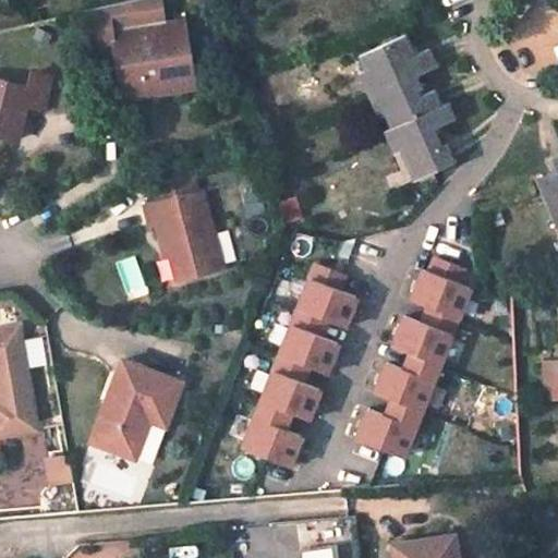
[(131,0),(126,0),(88,9),(96,51),(117,47),(123,81),(136,79),(140,95),(186,86),(184,71),(196,69),(186,16),(167,21),(136,26),(131,0)]
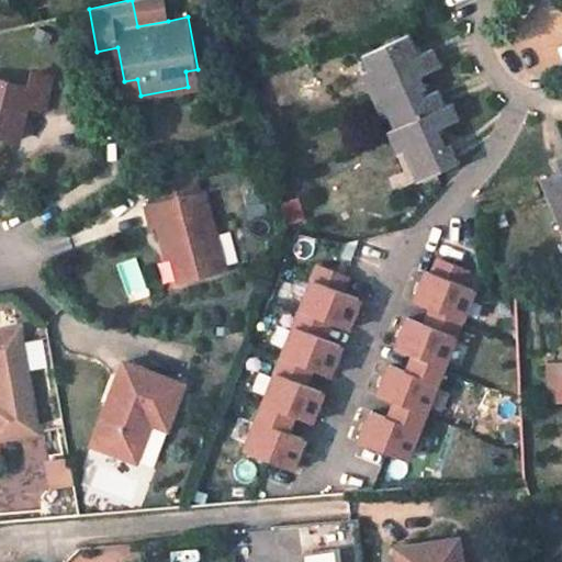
[(168,21),(164,0),(132,0),(137,26),(168,21)]
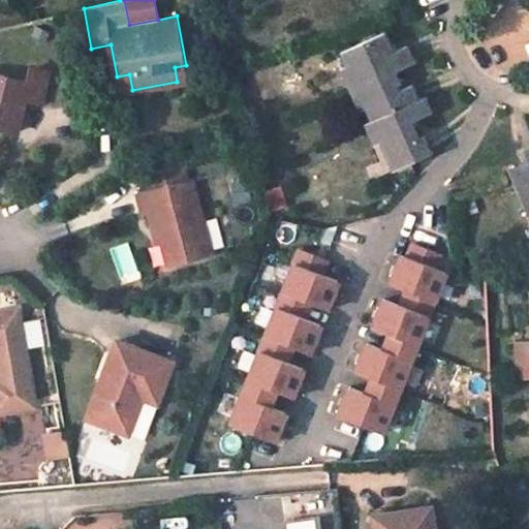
[(392,53),(383,33),(343,53),(347,65),(341,68),(360,110),(366,106),(372,120),(365,123),(374,144),(380,141),(393,169),(407,163),(429,153),(422,137),(417,141),(409,121),(429,113),(422,97),(416,100),(410,86),(396,93),(393,85),(398,82),(393,70),(411,62),(405,47),(392,53)]
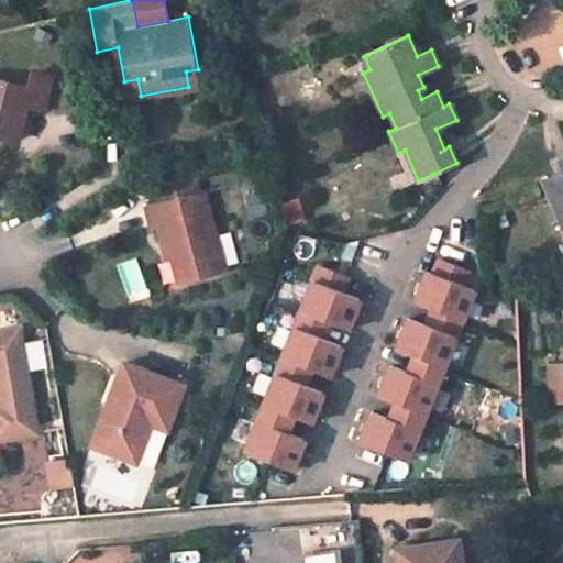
[(0,134),(18,139),(25,103),(43,108),(52,76),(33,72),(30,86),(0,79),(0,134)]
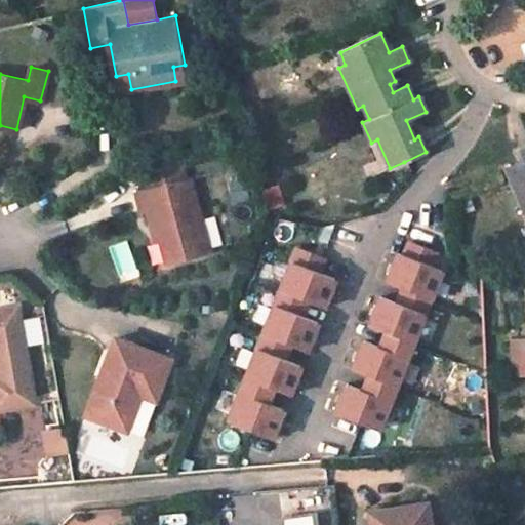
[(524,149),(520,152),(524,163),(524,166),(519,169),(517,164),(505,170),(523,212),(524,210),(524,149)]
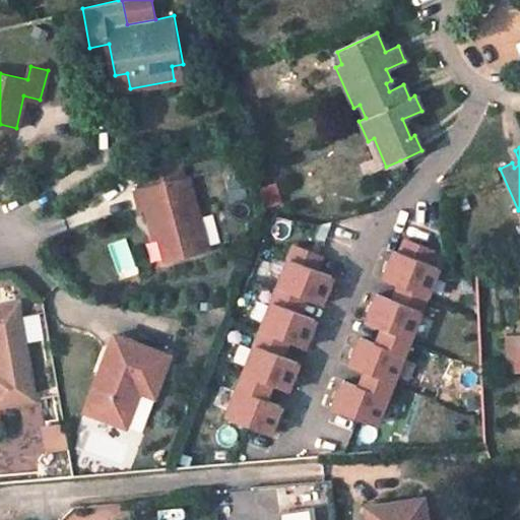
[(181,154),(140,166),(145,184),(135,186),(140,204),(145,203),(149,219),(157,217),(161,233),(168,231),(175,255),(210,245),(190,172),(186,173),(181,154)]
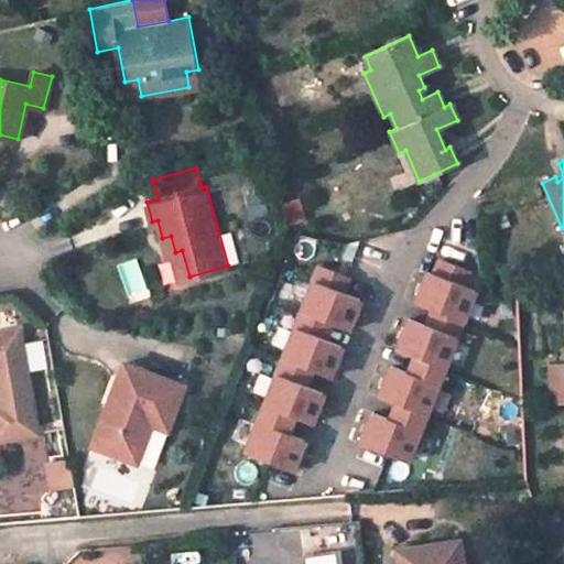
[(162,238),(167,255),(175,252),(171,236),(162,238)]
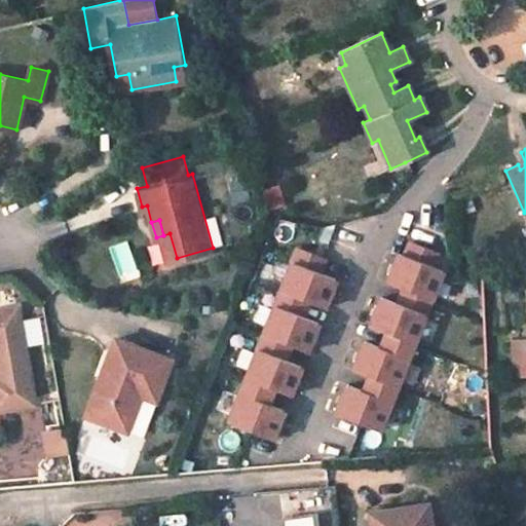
[(163,235),(170,259),(177,258),(170,233),(163,235)]
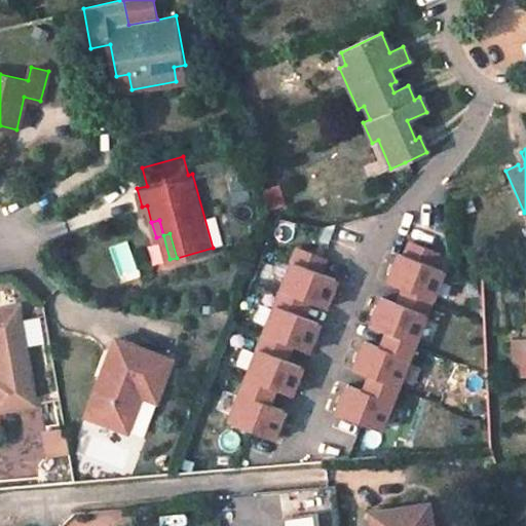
[(402,289),(436,302),(447,272),(434,267),(439,253),(408,240),(403,255),(398,253),(385,283),(402,289)]
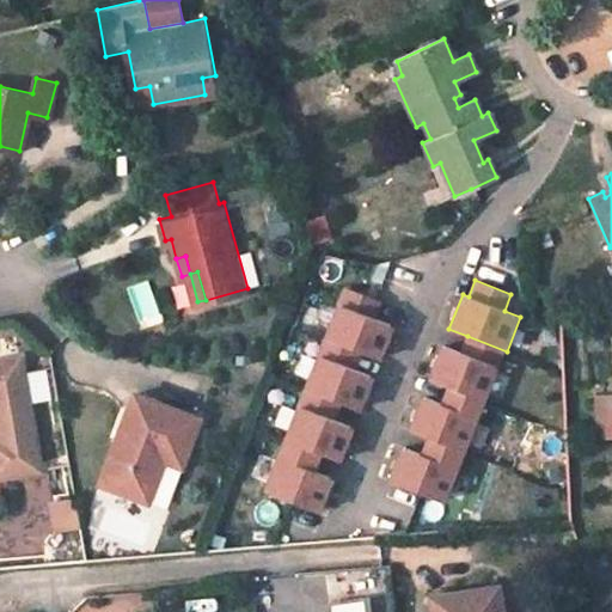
[(396,328),(377,319),(384,304),(344,288),(324,338),(363,354),(383,362),(396,328)]
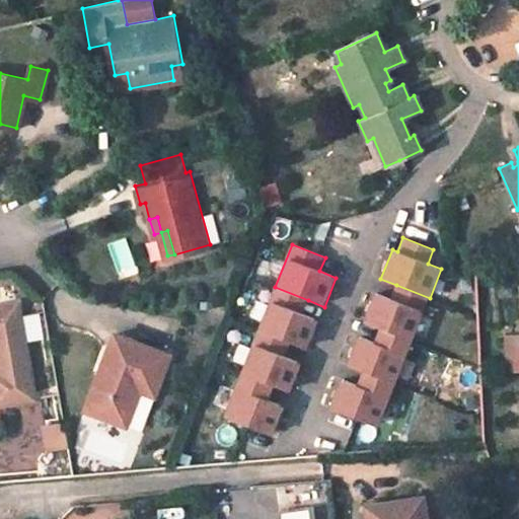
[(379,328),(413,342),(424,312),(430,298),(396,285),(390,299),(375,293),(363,322),(379,328)]
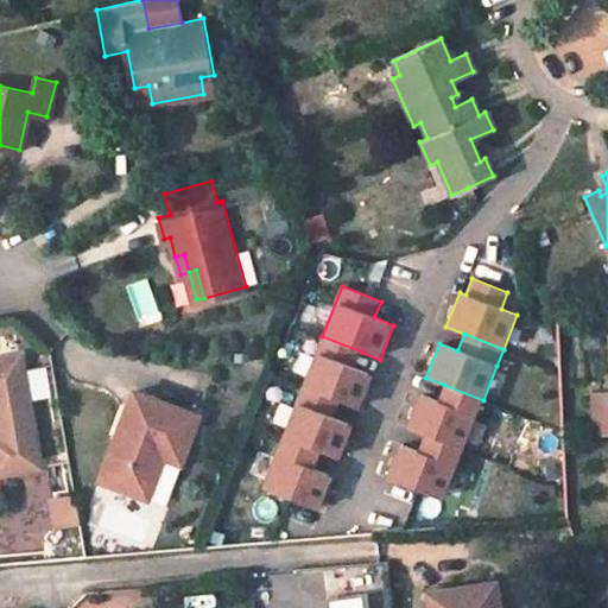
[(373,375),(354,367),(361,352),(322,336),(302,386),(341,403),(360,410),(373,375)]
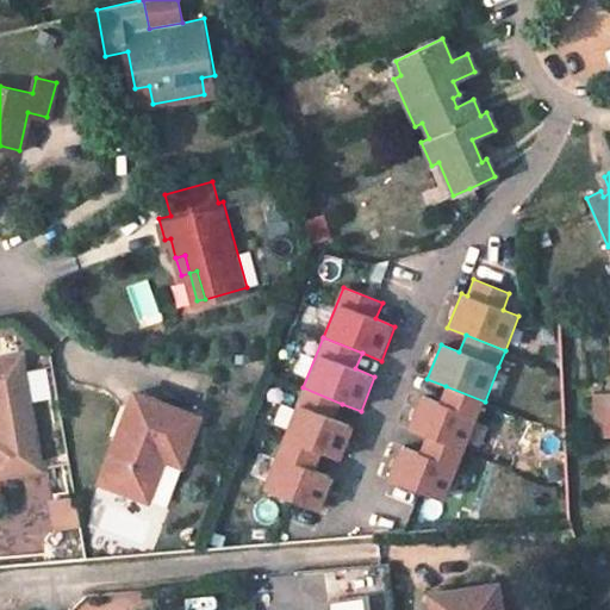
[(0,472),(41,466),(22,354),(0,356),(0,433),(1,437),(0,437),(0,472)]
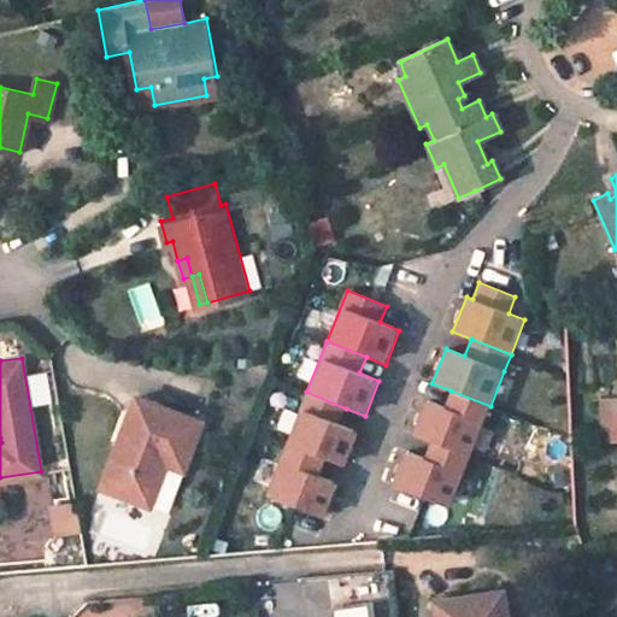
[(430,442),(470,458),(483,423),(491,406),(451,391),(445,407),(425,400),(412,435),(430,442)]
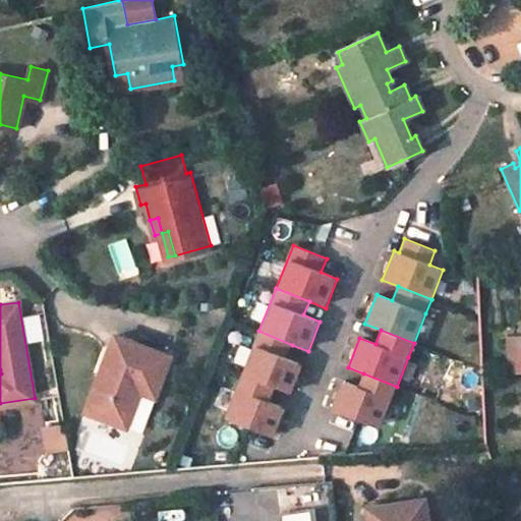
[(302,364),(287,358),(292,345),(258,331),(241,374),(275,388),(291,395),(302,364)]
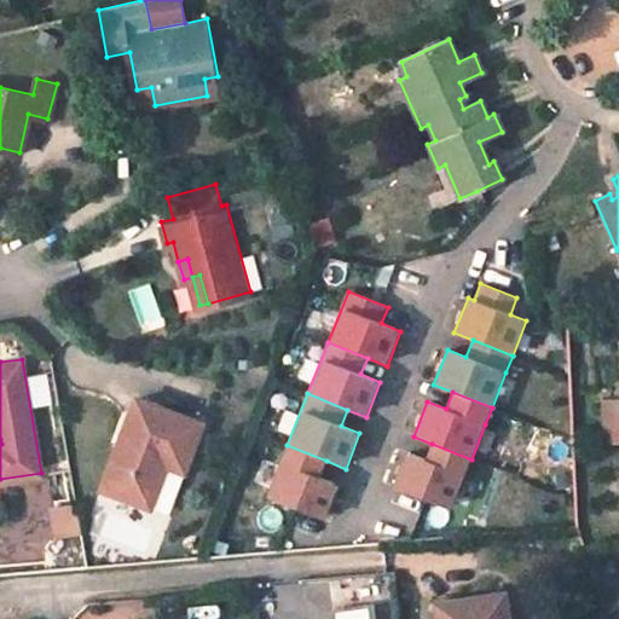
[(120,443),(105,487),(154,504),(168,463),(185,469),(202,421),(136,398),(123,435),(129,438),(127,445),(120,443)]
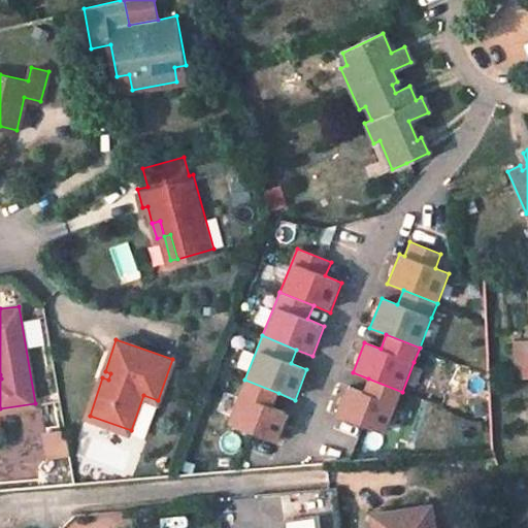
[(335,416),(385,435),(397,405),(402,392),(368,378),(363,392),(347,386),(335,416)]
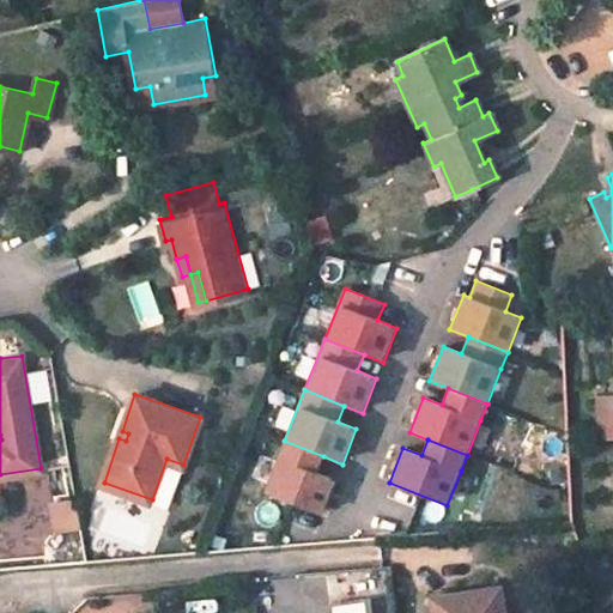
[(335,480),(317,473),(323,456),(284,441),(263,492),(322,515),(335,480)]
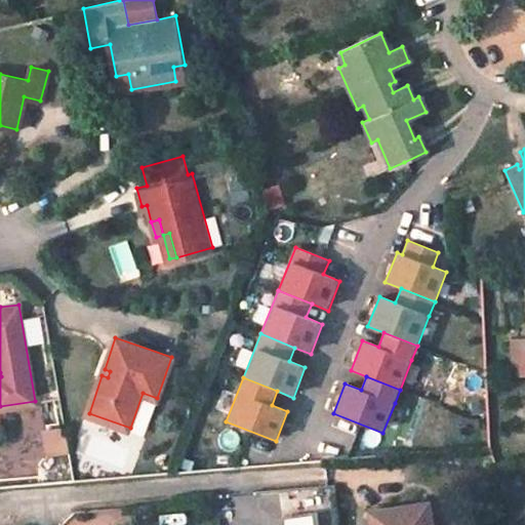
[(70,452),(67,427),(45,431),(48,455),(70,452)]
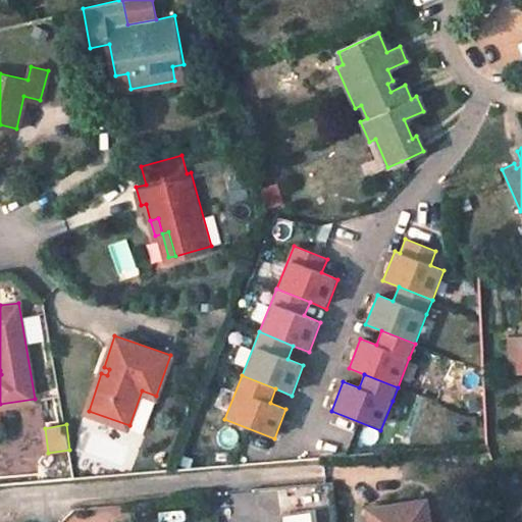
[(337,521),(332,481),(326,481),(331,521),(337,521)]
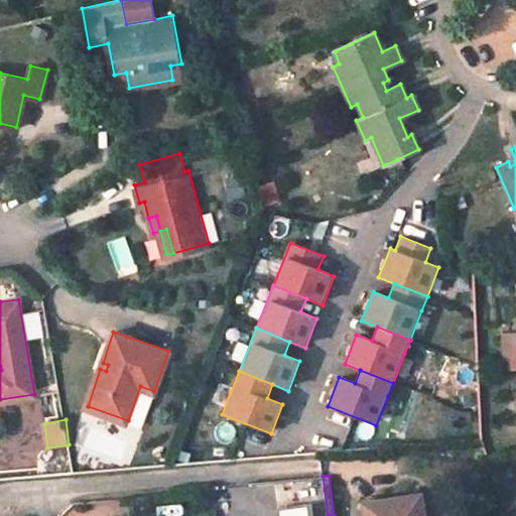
[(422,515),(419,494),(361,503),(363,515),(422,515)]
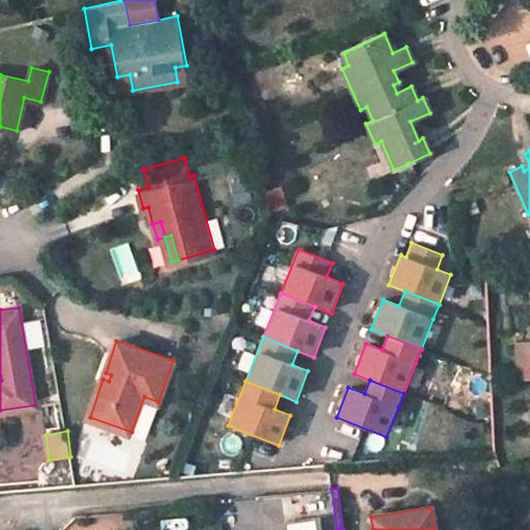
[(284,521),(285,529),(317,529),(316,517),(284,521)]
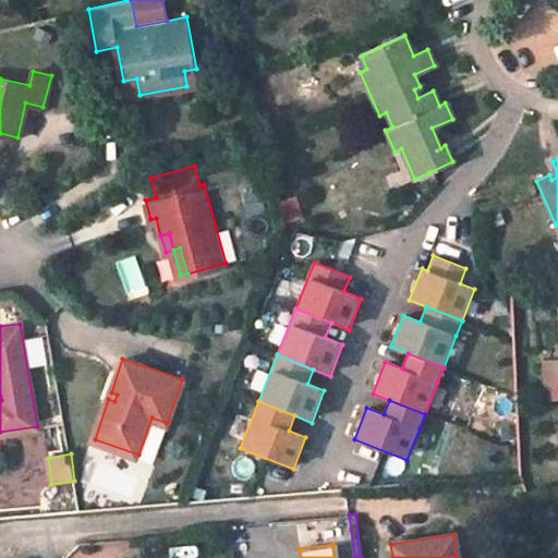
All buildings are outlined.
